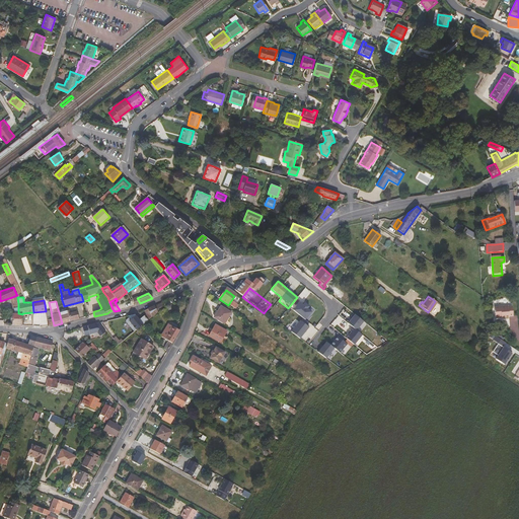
[(12,324),(22,325),(22,314),(18,313),(18,307),(14,308),(14,313),(13,313),(12,324)]
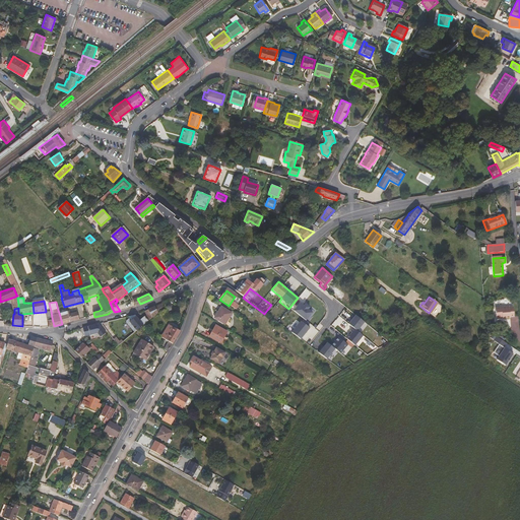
[(155,308),(148,311),(152,318),(158,313),(155,308)]
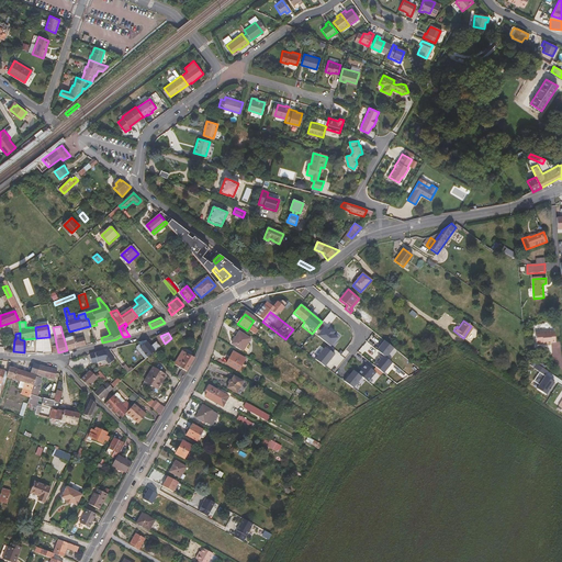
[(247,344),(249,340),(239,333),(233,344),(245,351),(249,345),(247,344)]
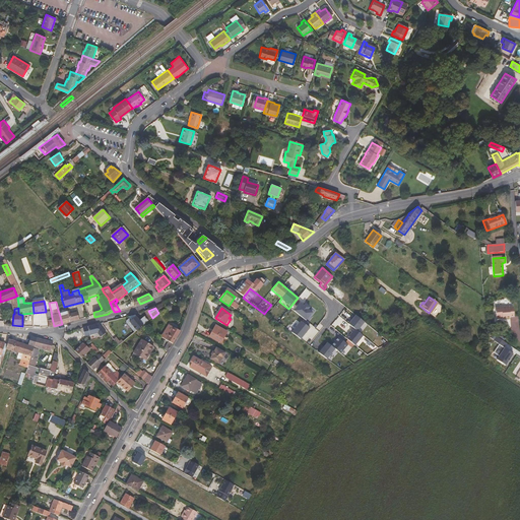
[(504,320),(504,308),(495,309),(496,320),(504,320)]
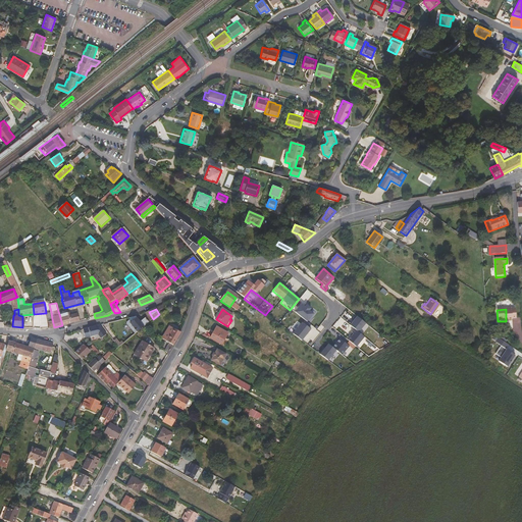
[(511,309),(506,309),(506,321),(512,320),(516,319),(515,310),(511,310),(511,309)]
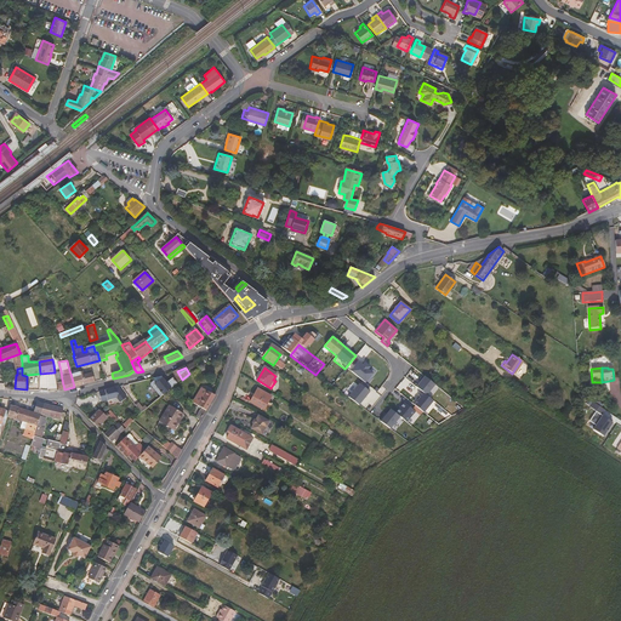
[(182,380),(177,371),(174,372),(176,377),(174,380),(172,380),(166,385),(163,380),(163,376),(153,379),(155,381),(152,385),(152,386),(163,397),(170,391),(182,380)]
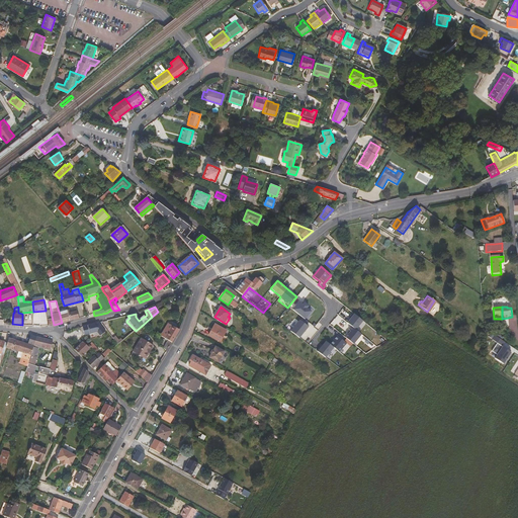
[(62,323),(79,319),(77,312),(69,314),(69,312),(60,315),(62,323)]
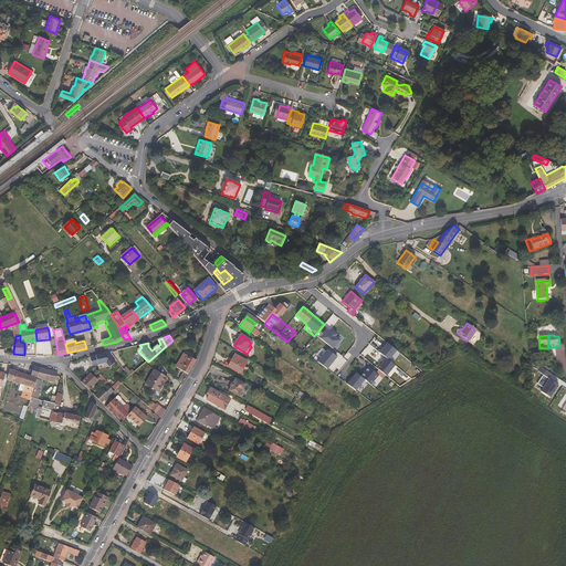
[(303,350),(311,356),(314,353),(306,347),(303,350)]
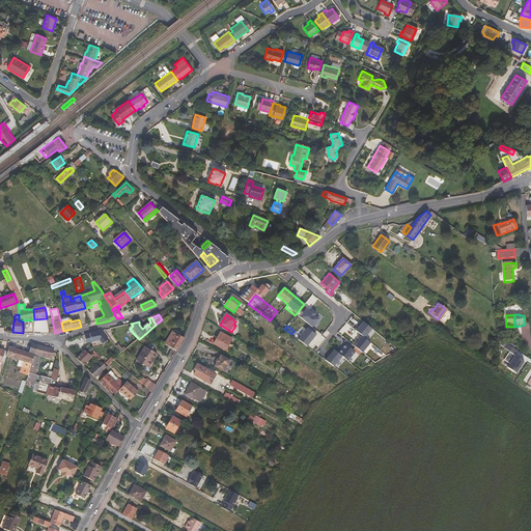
[(306,346),(316,335),(307,328),(298,339),(306,346)]
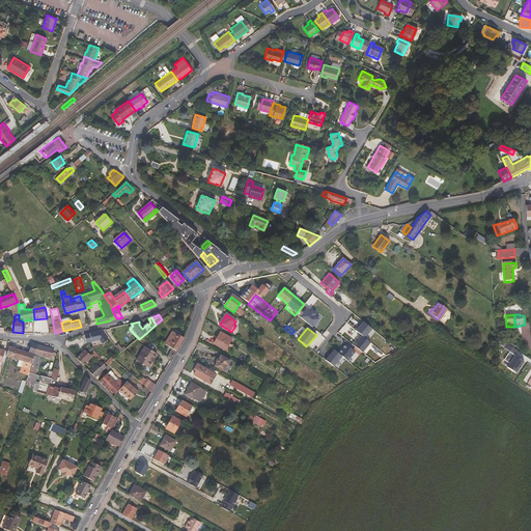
[(99,334),(98,332),(84,335),(86,344),(100,341),(104,344),(109,340),(103,333),(99,334)]
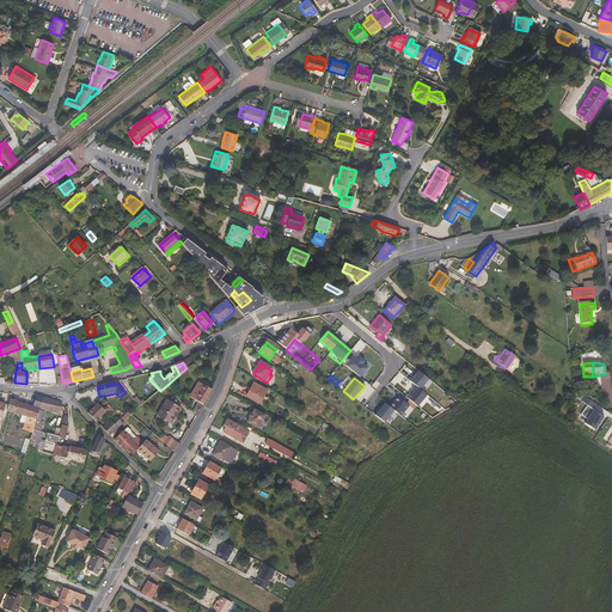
[(197,415),(213,390),(200,383),(191,397),(199,403),(194,411),(197,415)]
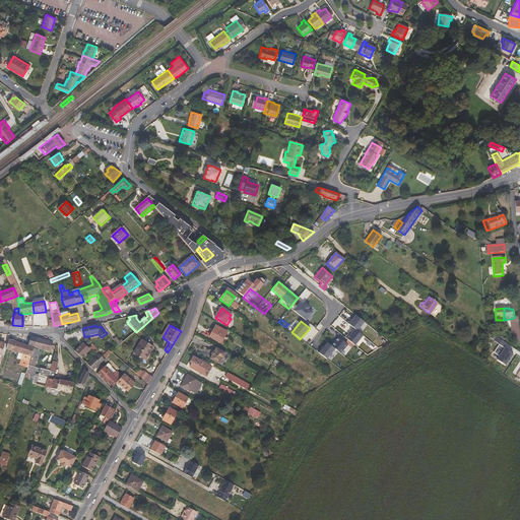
[(209,337),(220,344),(223,338),(226,332),(216,326),(209,337)]
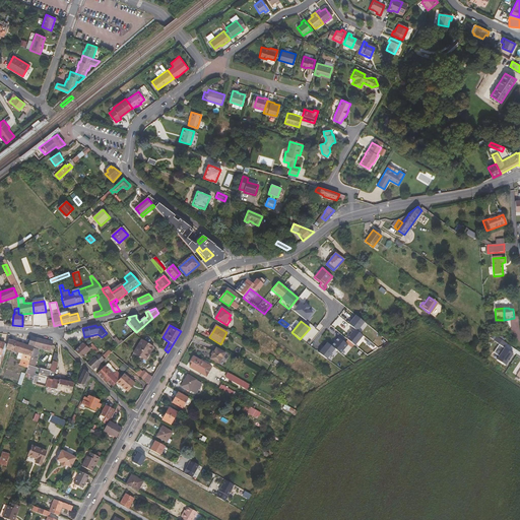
[(9,339),(6,349),(22,354),(21,360),(29,362),(37,338),(33,337),(31,337),(28,345),(9,339)]
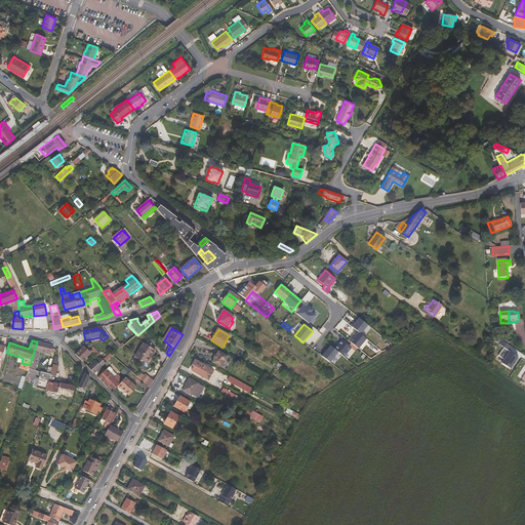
[(118,340),(116,342),(121,350),(125,346),(124,344),(122,346),(118,340)]
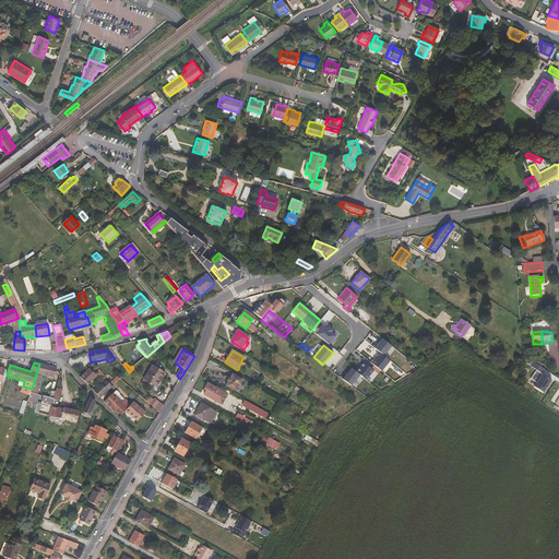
[(380,371),(373,366),(371,369),(364,363),(356,371),(369,383),(380,371)]
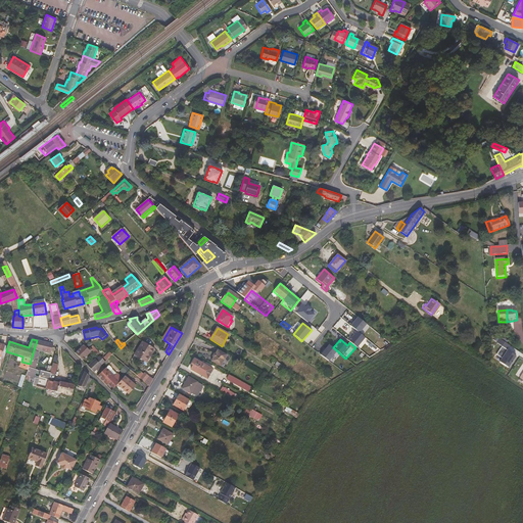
[(30,364),(29,367),(34,368),(39,350),(51,353),(53,345),(53,343),(37,340),(30,364)]
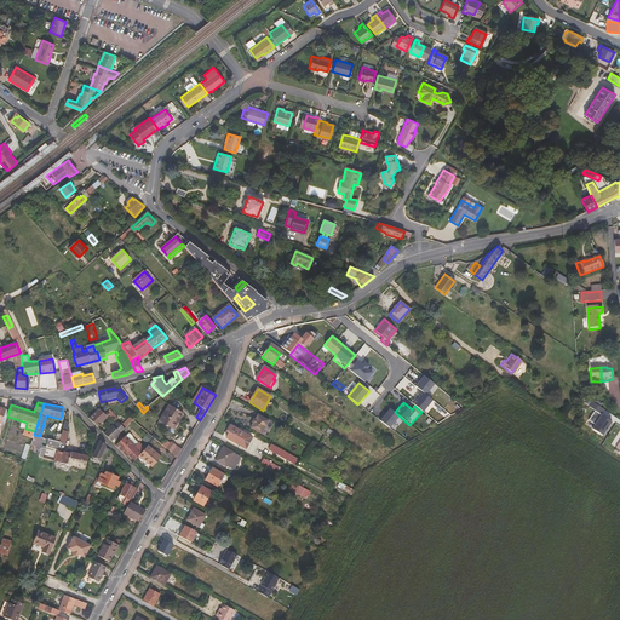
[(181,422),(184,417),(172,406),(160,419),(171,429),(178,420),(181,422)]
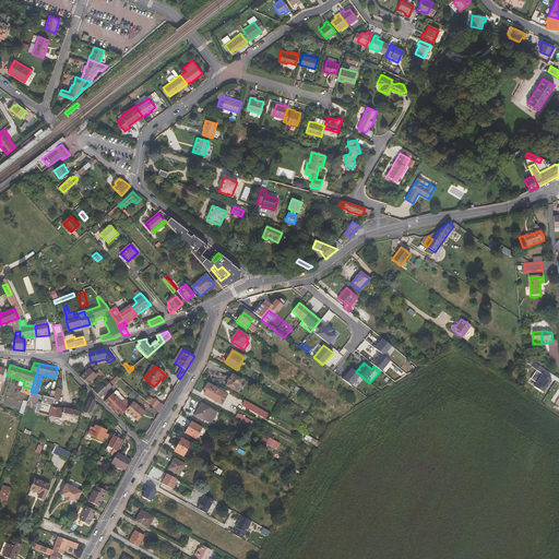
[(88,384),(99,375),(97,372),(96,373),(90,368),(86,371),(81,377),(88,384)]
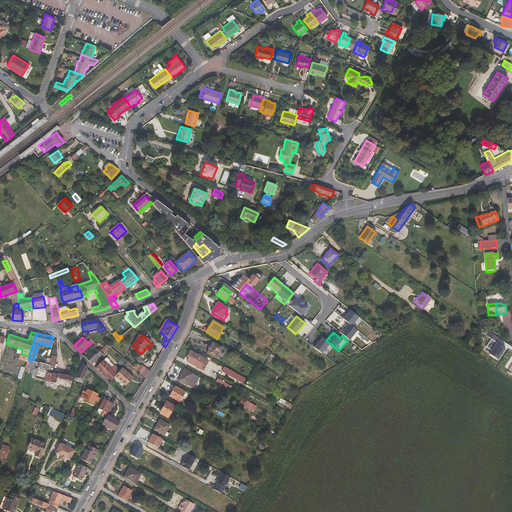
[(497,342),(488,354),(498,360),(506,349),(497,342)]
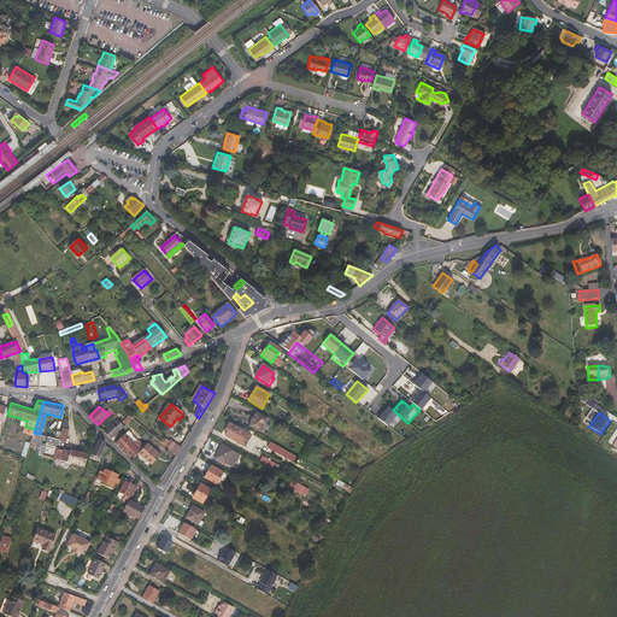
[(269,421),(258,415),(257,417),(254,418),(252,422),(252,423),(251,428),(262,434),(269,421)]
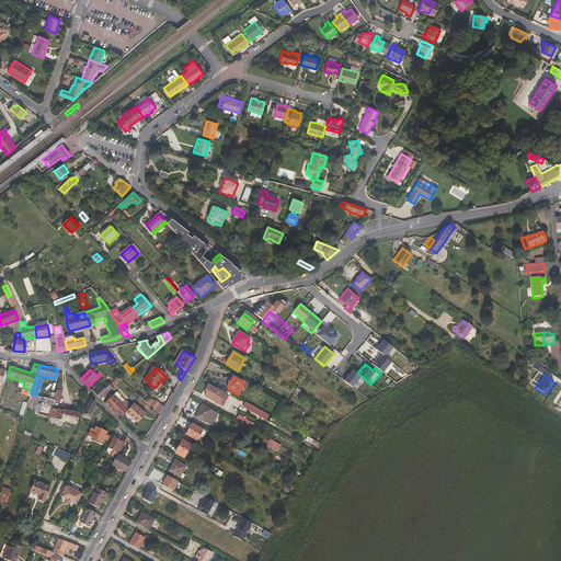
[(110,390),(114,387),(109,381),(106,382),(104,387),(102,386),(94,392),(103,401),(105,399),(104,397),(110,390)]
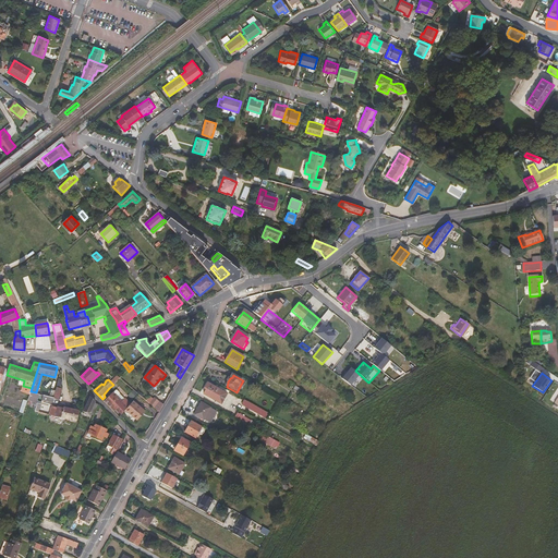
[(204,395),(209,397),(215,387),(207,384),(204,388),(207,389),(204,395)]
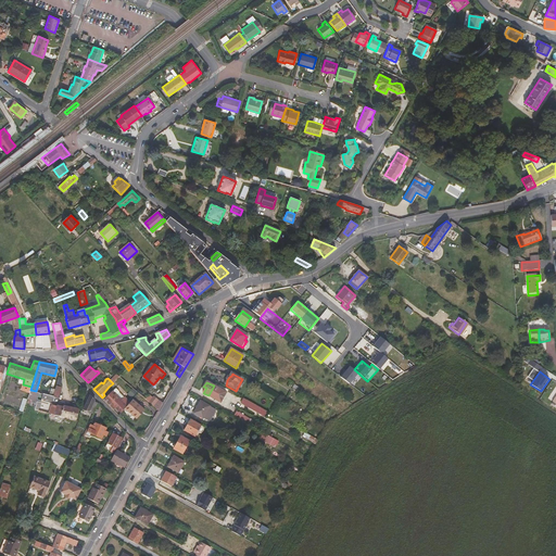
[(209,395),(214,399),(216,394),(218,395),(220,390),(214,386),(209,395)]
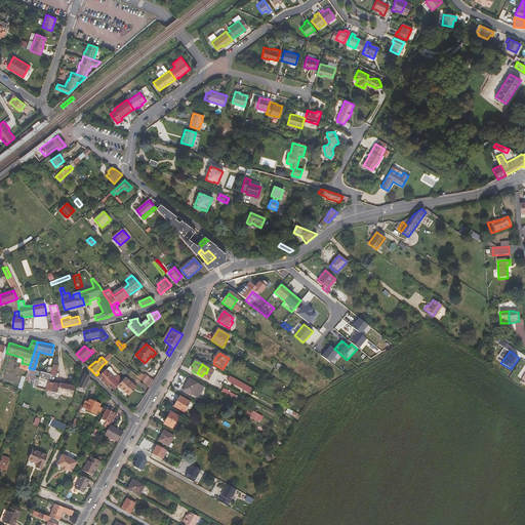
[(97,371),(98,373),(101,374),(107,369),(103,365),(97,371)]
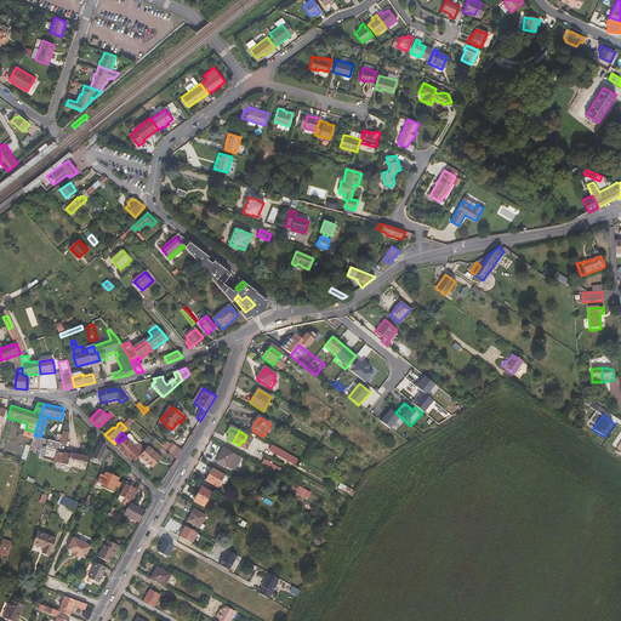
[(130,455),(136,461),(142,454),(146,449),(141,443),(140,443),(132,437),(130,440),(126,437),(119,443),(117,446),(126,456),(129,454),(130,455)]
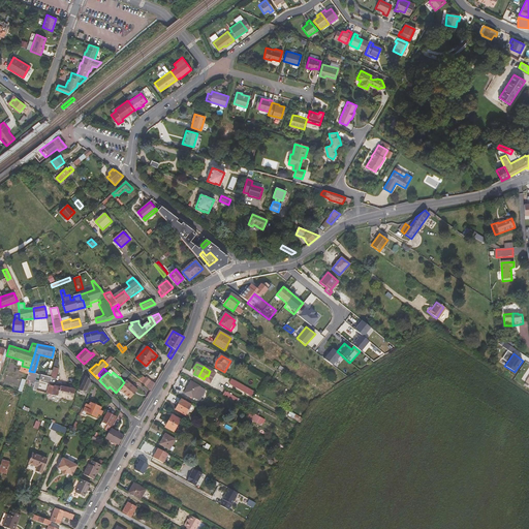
[(80,390),(90,391),(93,384),(90,382),(90,380),(86,376),(80,390)]
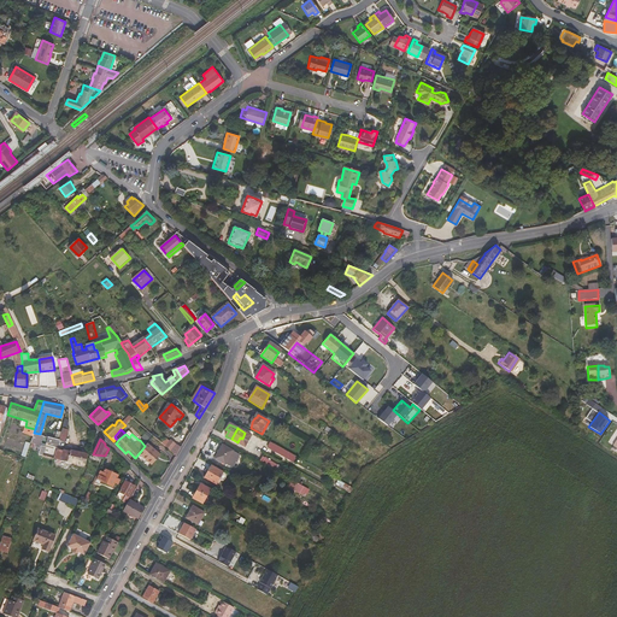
[(177,456),(182,448),(176,445),(176,444),(171,440),(166,446),(177,456)]
